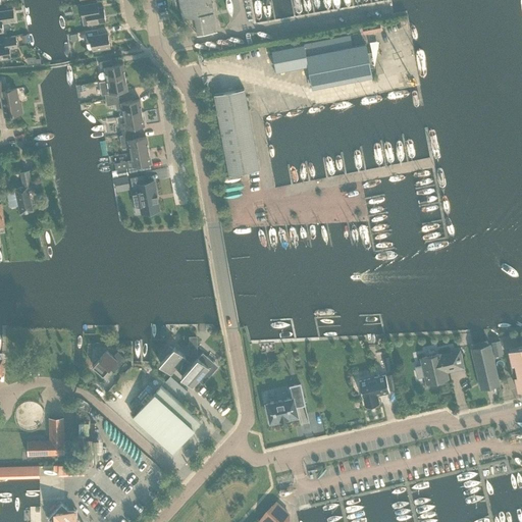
[(210,0),(178,0),(183,18),(198,34),(216,31),(213,13),(210,0)]
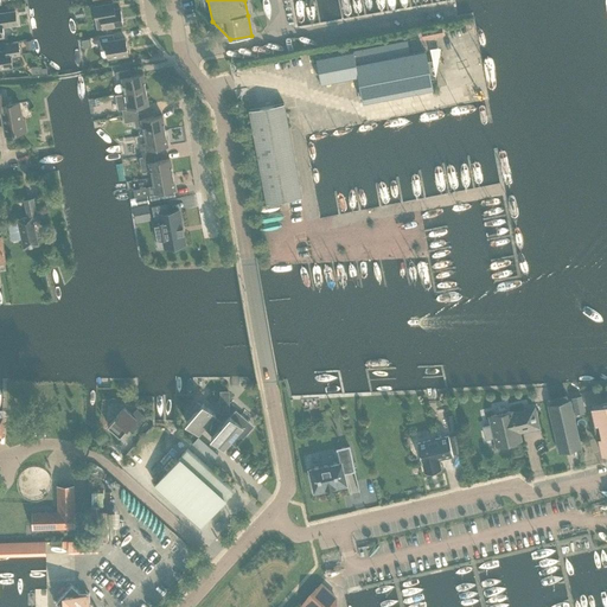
[(123,24),(120,10),(114,10),(113,2),(93,6),(97,29),(123,24)]
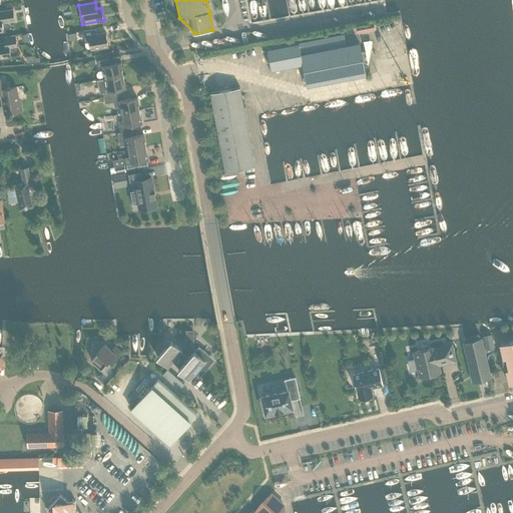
[(0,31),(3,31),(2,23),(14,21),(12,9),(0,11),(0,31)]
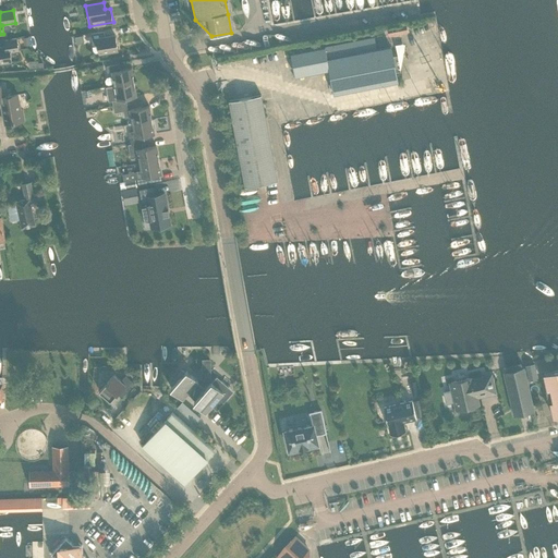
[(387,27),(388,36),(407,33),(405,24),(387,27)]
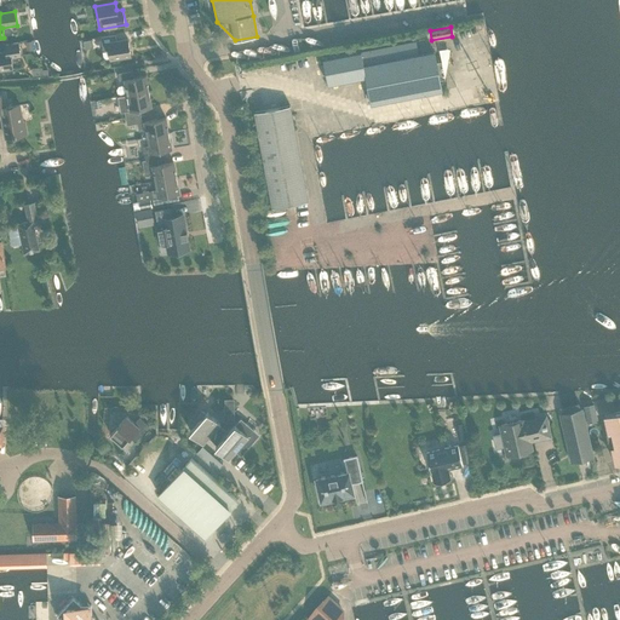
[(119,58),(131,56),(128,40),(116,42),(115,35),(101,38),(102,50),(108,50),(109,59),(112,59),(112,61),(120,59),(119,58)]
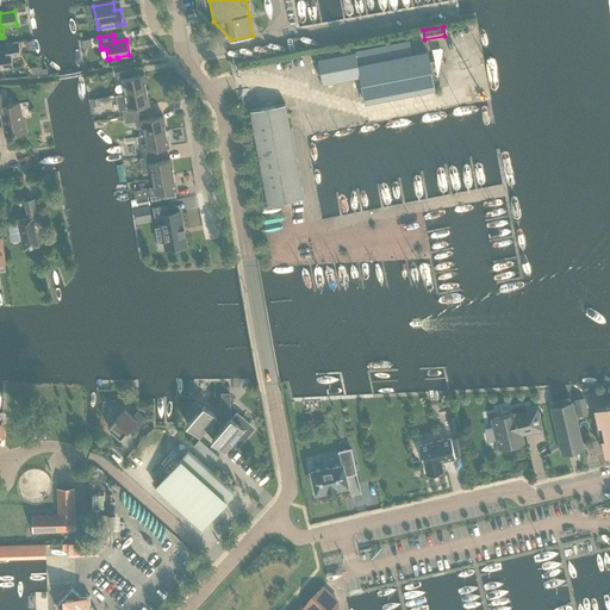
[(0,68),(12,67),(11,57),(20,56),(18,42),(4,44),(5,51),(0,51),(0,68)]
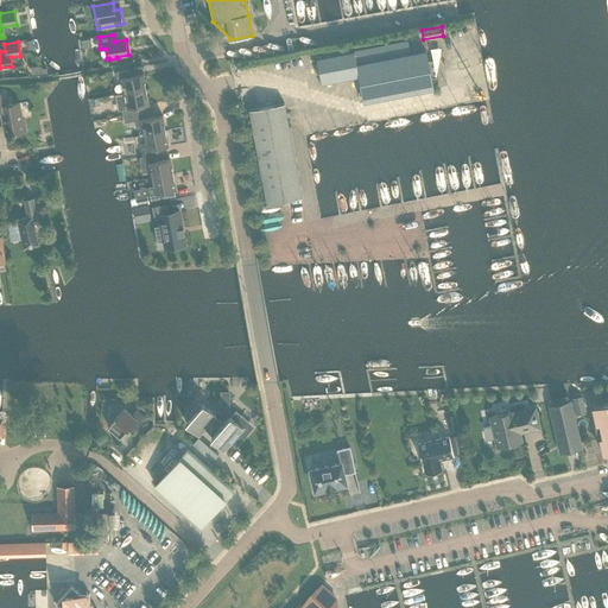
[(404,42),(316,58),(321,83),(359,76),(363,103),(434,89),(429,68),(425,51),(406,55),(404,42)]
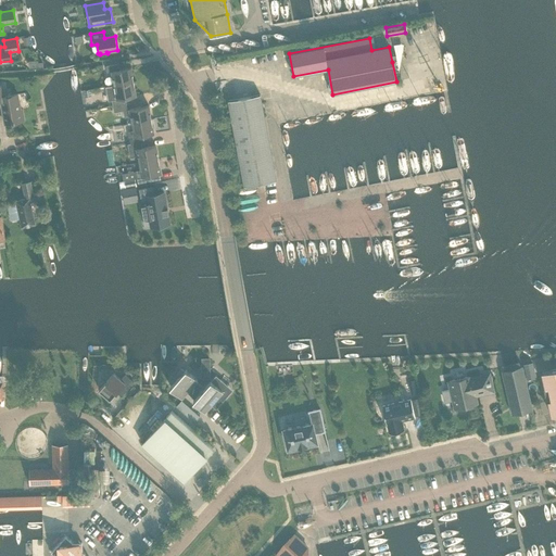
[(111,72),(114,85),(133,81),(130,67),(119,70),(118,63),(105,66),(106,72),(111,72)]
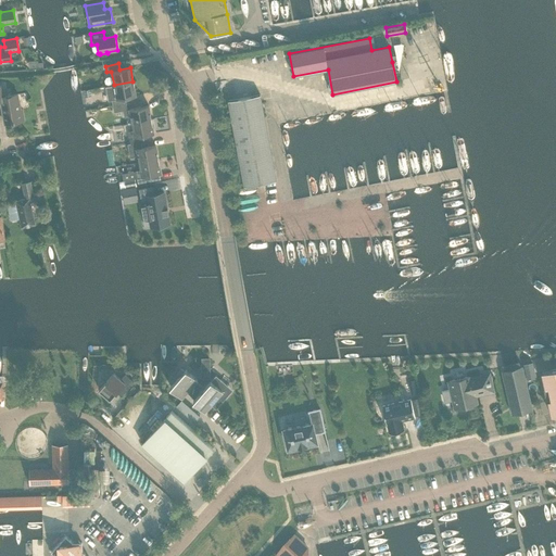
[(136,96),(133,81),(114,85),(114,86),(106,87),(109,100),(112,100),(114,112),(123,111),(124,116),(130,115),(129,110),(127,110),(125,98),(136,96)]
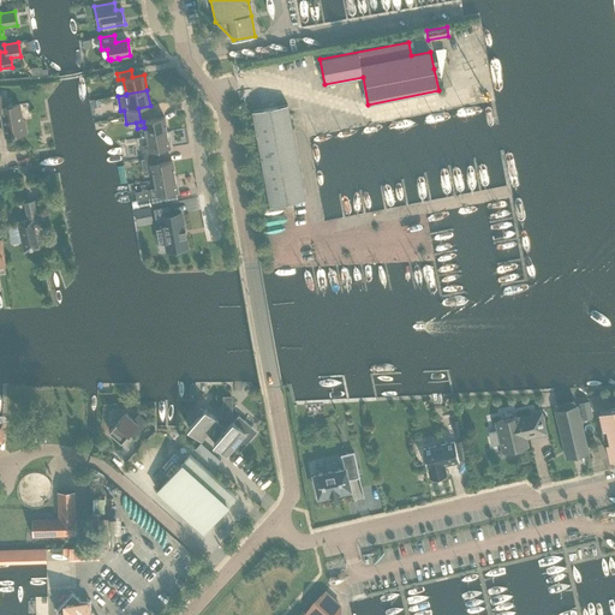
[(0,112),(1,112),(5,137),(27,133),(24,120),(22,121),(19,105),(5,107),(3,95),(0,95),(0,112)]
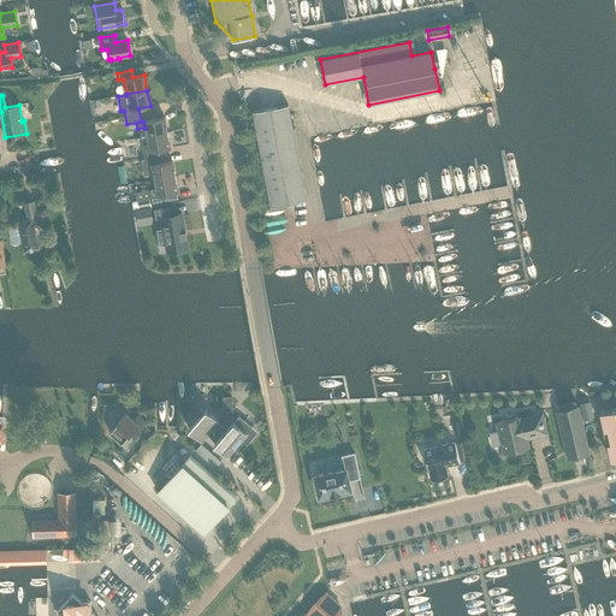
[(253,112),(270,207),(306,200),(288,105),(253,112)]
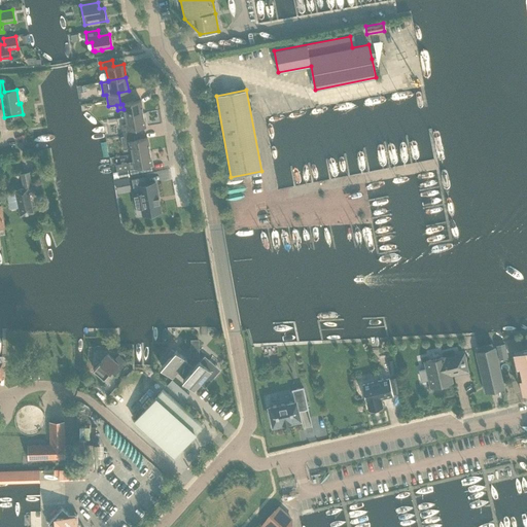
[(141,100),(123,103),(125,116),(143,113),(141,100)]
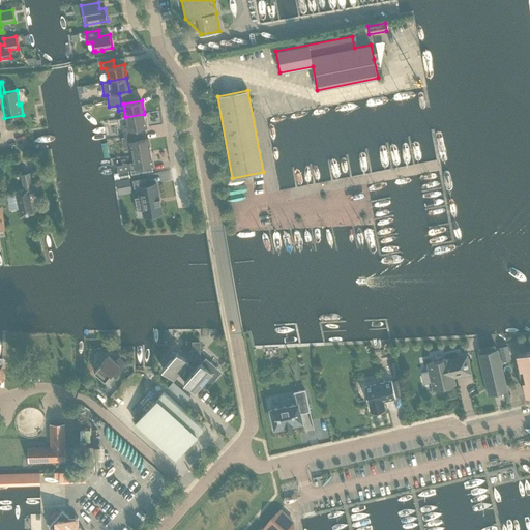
[(122,125),(123,130),(124,137),(134,136),(137,135),(136,129),(146,127),(144,114),(125,117),(126,125),(122,125)]
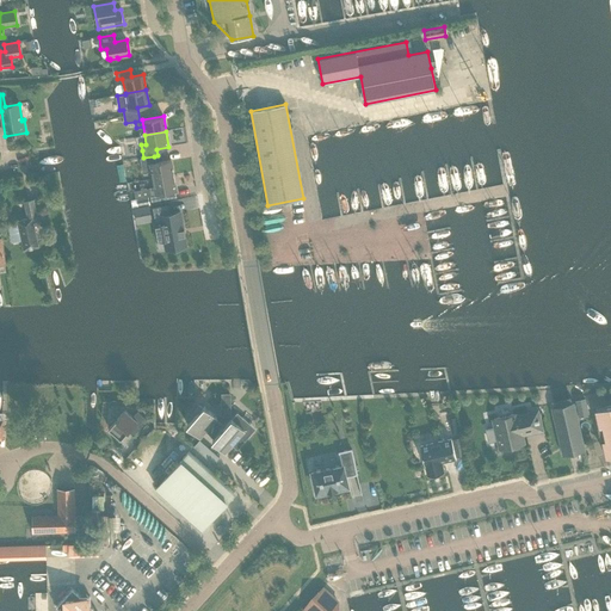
[(155,162),(154,156),(143,158),(140,159),(142,172),(150,171),(153,179),(173,176),(171,160),(155,162)]
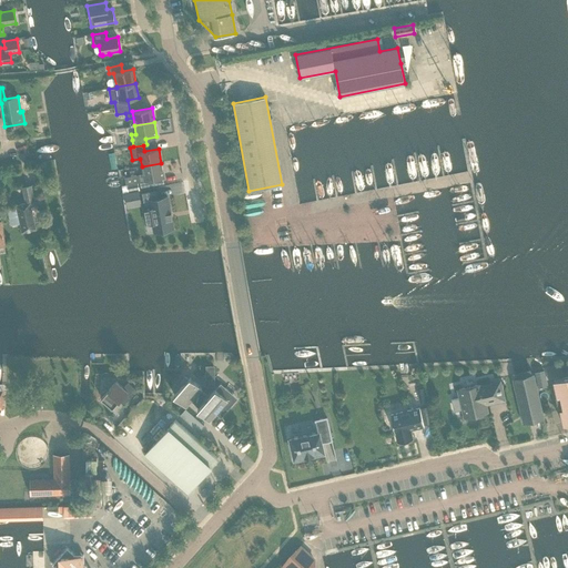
[(153,179),(164,176),(161,163),(142,166),(143,174),(138,175),(140,188),(154,185),(153,179)]
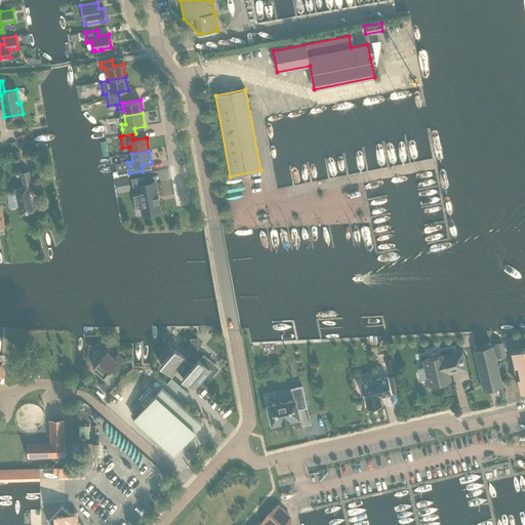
[(116,171),(112,171),(113,178),(128,175),(127,169),(116,171)]
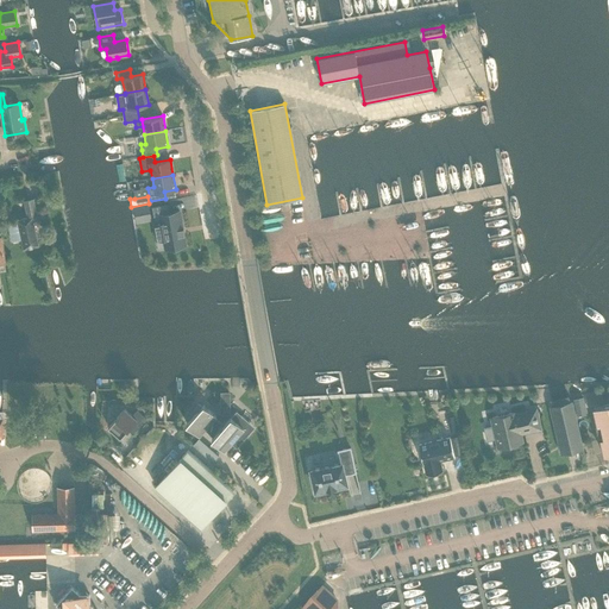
[(17,221),(7,224),(11,242),(22,239),(23,249),(38,245),(33,221),(38,220),(33,199),(24,201),(27,218),(17,220),(17,221)]
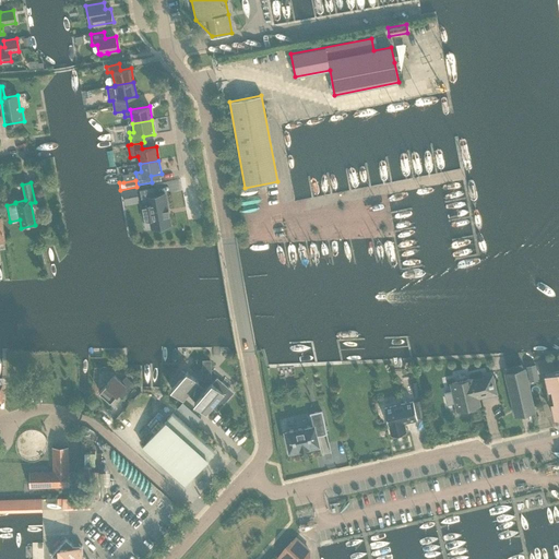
[(154,187),(139,189),(142,206),(141,206),(141,207),(143,206),(145,219),(143,219),(144,221),(150,219),(152,228),(169,225),(167,216),(169,215),(168,215),(168,211),(168,210),(167,210),(165,194),(159,195),(154,197),(152,188),(154,188),(154,187)]
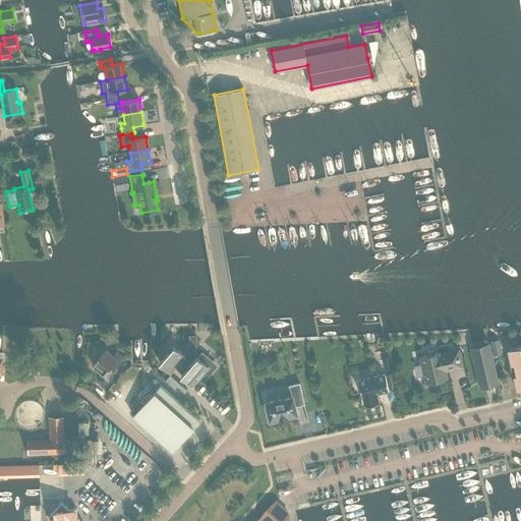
[(119,183),(128,182),(127,175),(117,177),(119,183)]
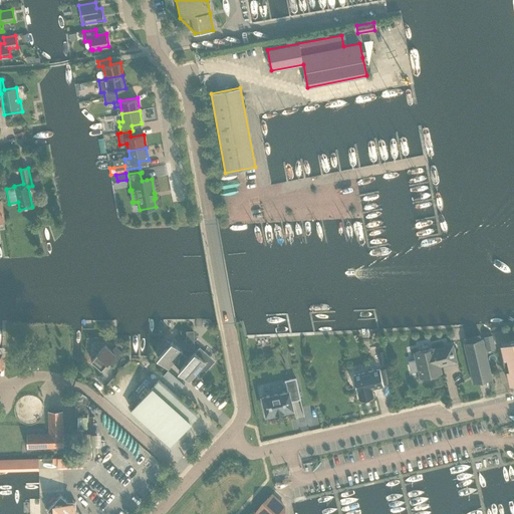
[(186,343),(185,343),(185,350),(194,349),(194,331),(186,331),(186,343)]
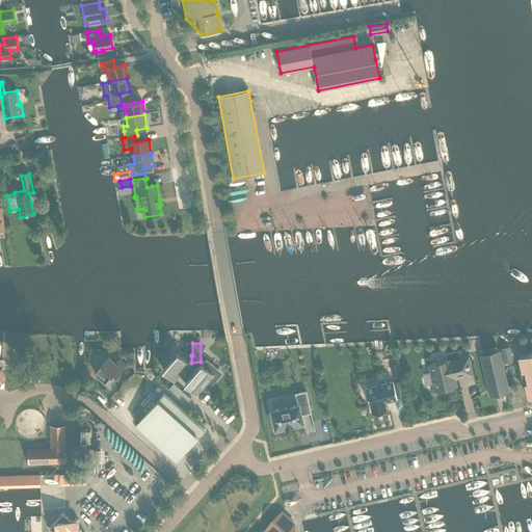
[(480,354),(489,397),(509,392),(499,350),(480,354)]
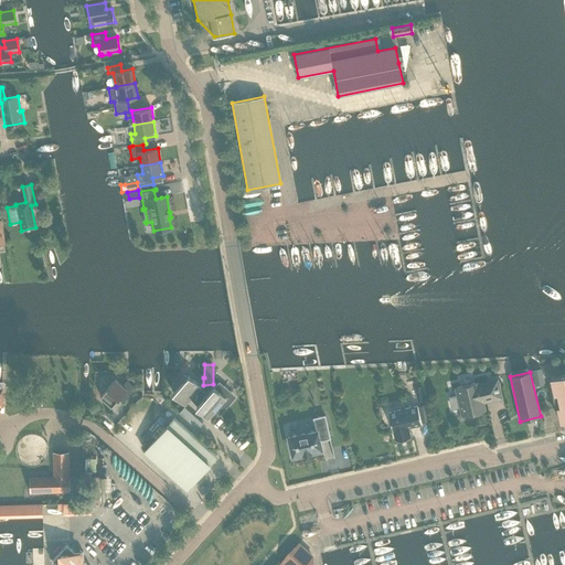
[(208,394),(199,387),(200,386),(188,375),(173,393),(184,404),(189,398),(198,405),(196,406),(208,417),(215,408),(221,413),(231,402),(233,396),(231,392),(220,382),(214,387),(213,386),(208,394)]
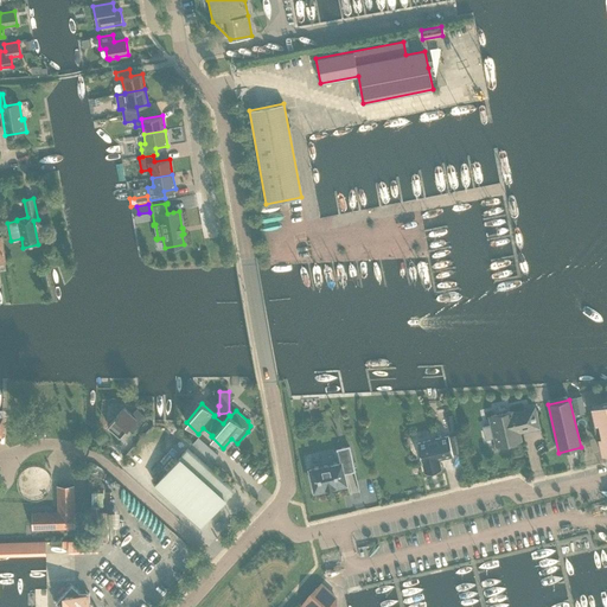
[(606,403),(590,407),(601,454),(606,452),(606,403)]
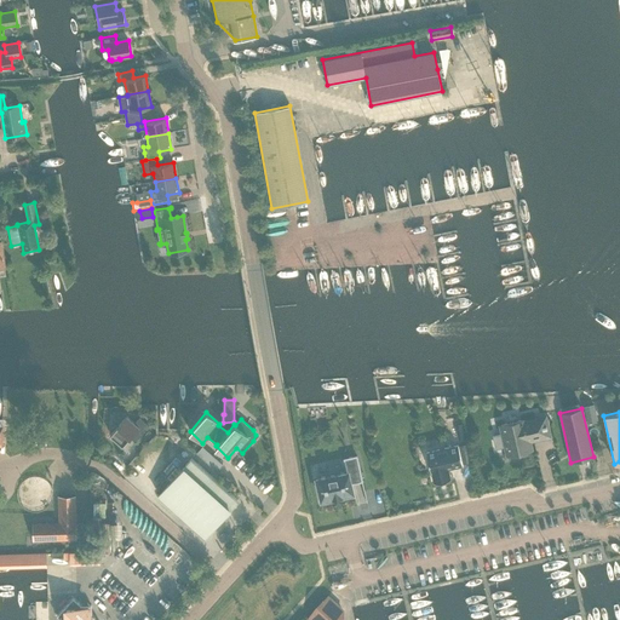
[(110,435),(122,446),(131,435),(137,440),(149,426),(139,418),(135,423),(126,417),(110,435)]
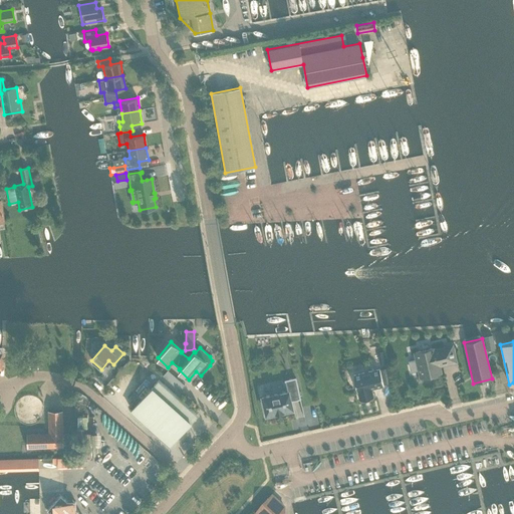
[(417,360),(411,362),(413,372),(419,370),(421,377),(440,372),(439,365),(455,361),(452,345),(435,349),(435,348),(415,352),(417,360)]
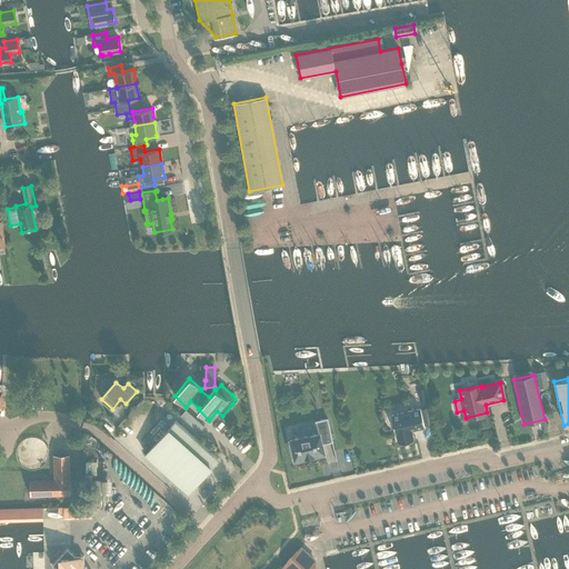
[(425,388),(417,390),(420,402),(428,401),(425,388)]
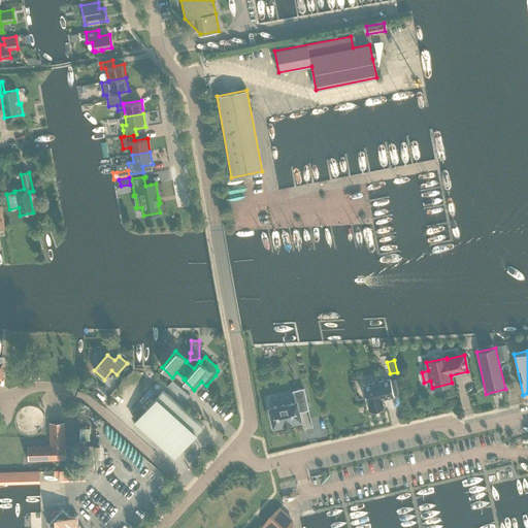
[(390,380),(363,386),(365,395),(367,403),(367,402),(369,411),(384,408),(382,399),(394,396),(394,395),(401,394),(397,377),(390,380)]
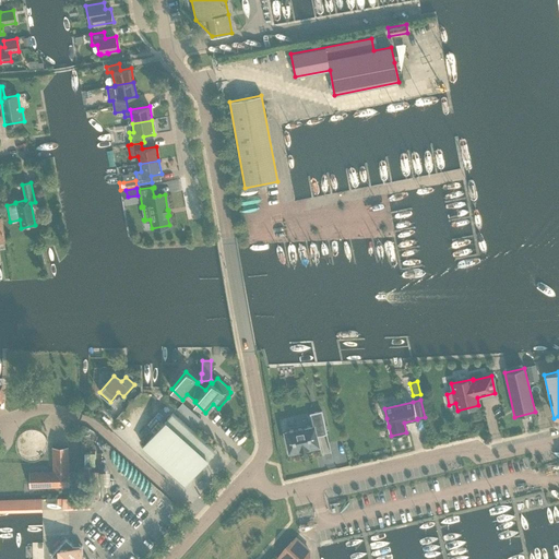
[(177,408),(195,425),(201,418),(182,402),(177,408)]
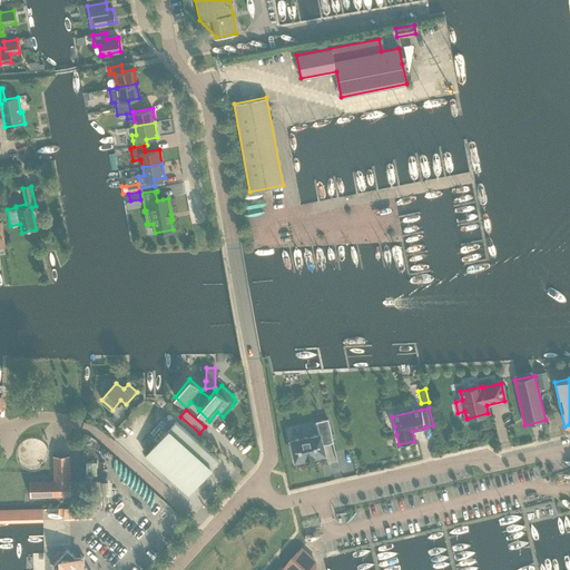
[(322,443),(333,441),(328,420),(316,422),(318,433),(291,440),(295,460),(324,453),(322,443)]
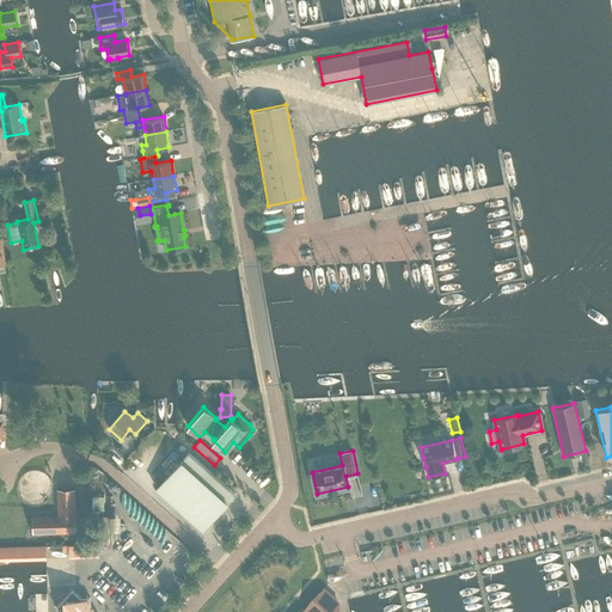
[(201,530),(234,494),(189,453),(157,489),(201,530)]
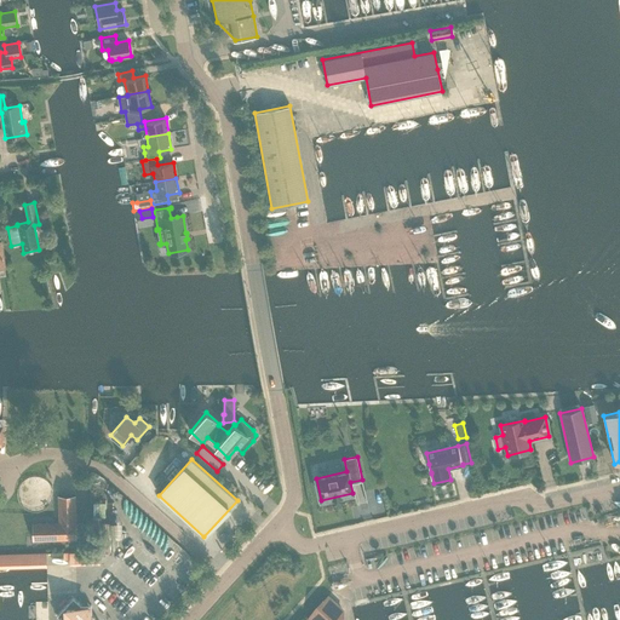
[(33,540),(75,540),(75,495),(58,495),(58,523),(33,523),(33,540)]
